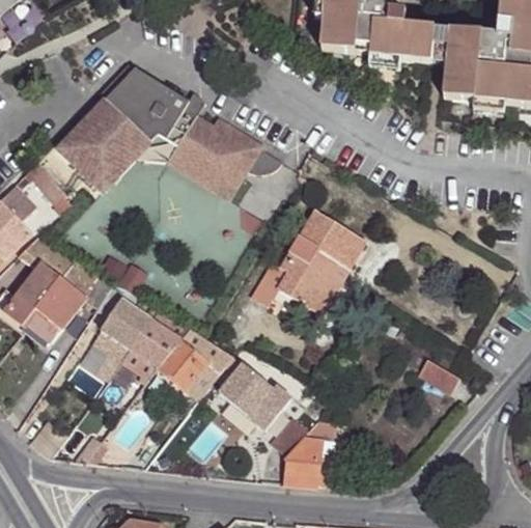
[(317,0),(315,19),(325,20),(326,0),(317,0)]
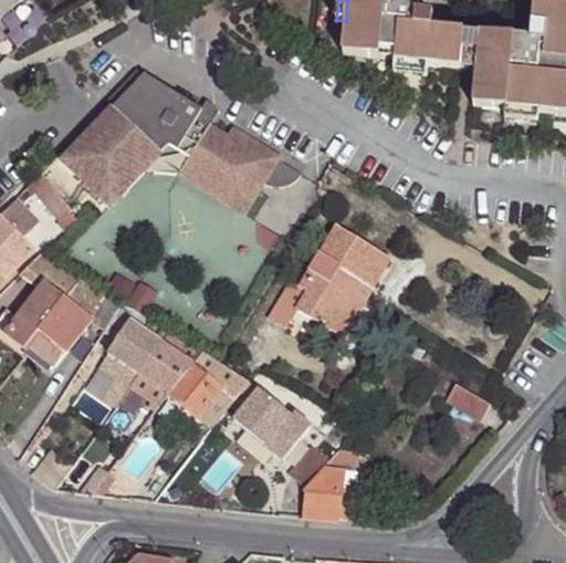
[(347,0),(346,21),(342,53),(395,58),(394,62),(427,65),(460,69),(464,32),(431,29),(433,13),(419,12),(408,11),(409,0),(347,0)]
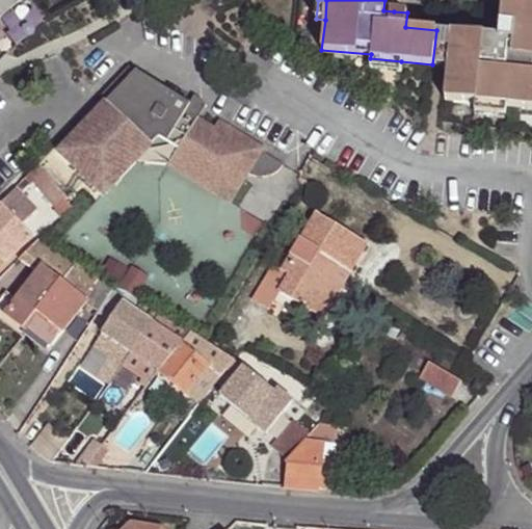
[(394,11),(395,0),(384,0),(383,10),(394,11)]
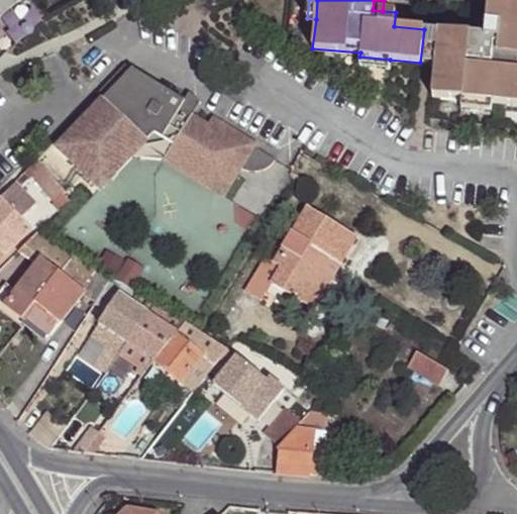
[(487,0),(485,34),(484,45),(468,43),(469,33),(438,30),(434,64),(431,96),(462,99),(492,102),(516,104),(516,0),(487,0)]
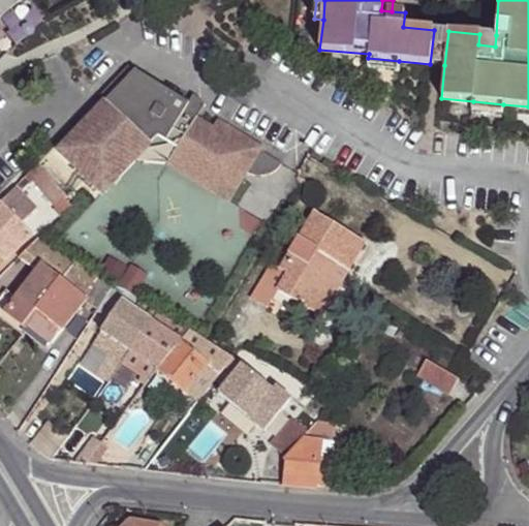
[(434,30),(430,64),(444,65),(448,31),(434,30)]
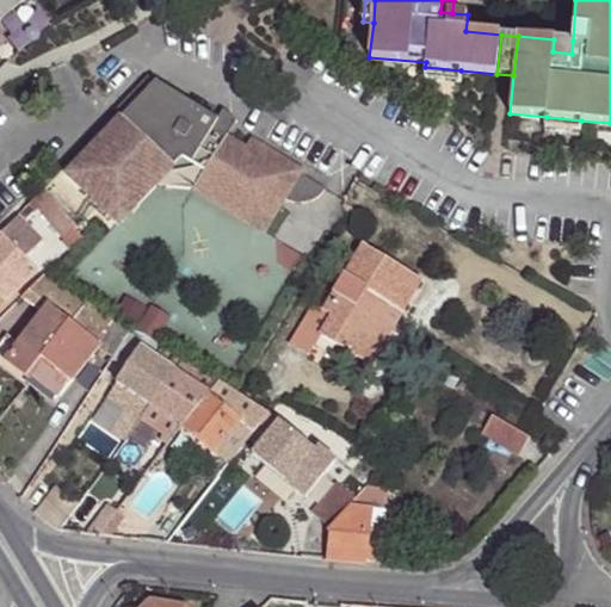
[(572,54),(573,41),(554,39),(553,51),(572,54)]
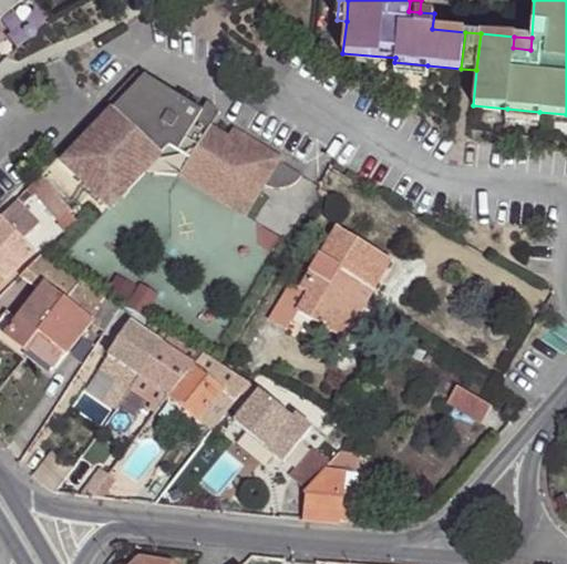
[(428,74),(428,65),(394,62),(394,71),(428,74)]
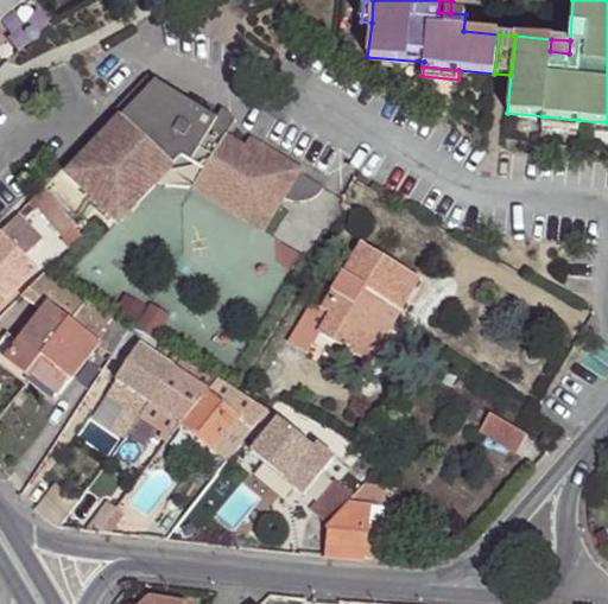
[(122,114),(68,171),(120,220),(138,199),(133,195),(160,165),(192,185),(196,178),(241,207),(236,213),(260,228),(282,195),(285,196),(291,197),(297,198),(303,198),(308,197),(314,196),(318,194),(323,190),(327,186),(302,171),(303,169),(252,138),(247,145),(228,133),(215,125),(220,118),(219,118),(150,75),(116,108),(122,114)]
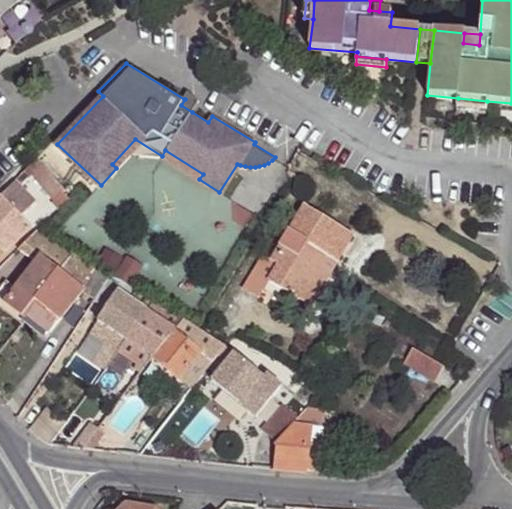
[(181,105),(192,112),(200,99),(189,90),(184,99),(185,99),(181,105)]
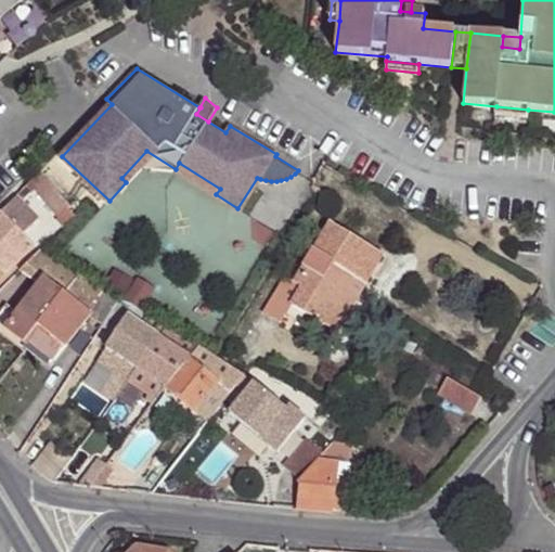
[(497,106),(495,115),(527,118),(528,110),(497,106)]
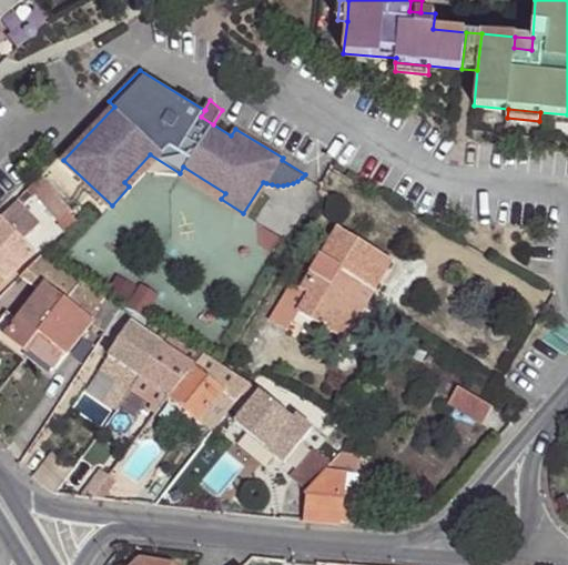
[(124,182),(129,187),(145,170),(180,173),(150,154),(124,182)]
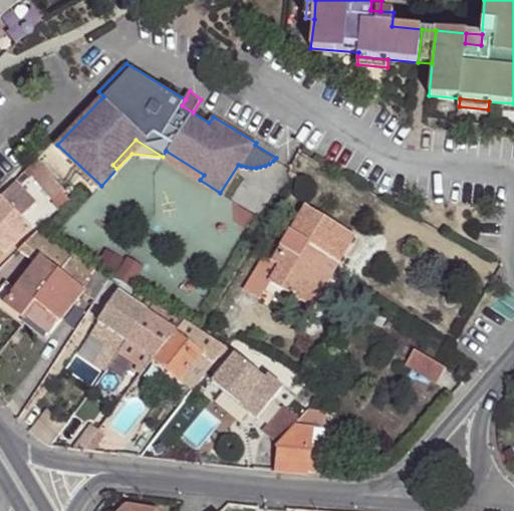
[(204,175),(166,151),(163,157),(200,180),(204,175)]
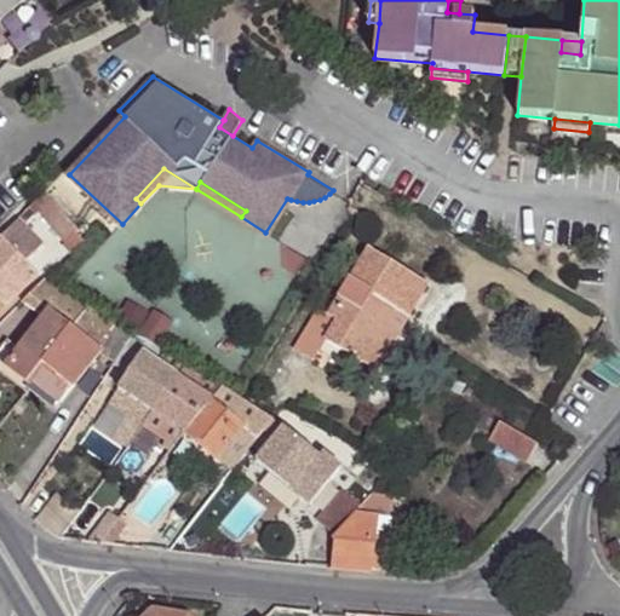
[(39,207),(68,240),(75,231),(79,228),(45,189),(29,205),(34,211),(39,207)]
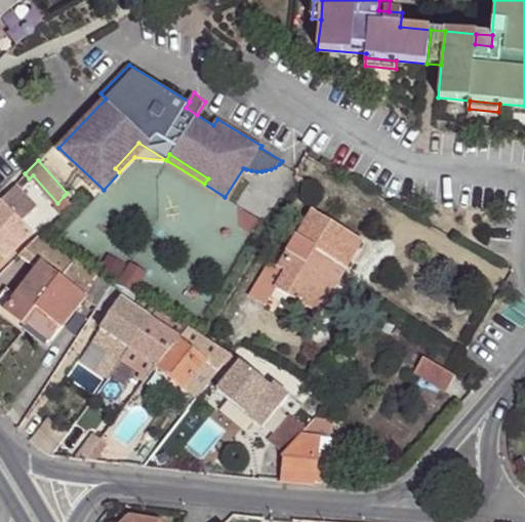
[(0,198),(0,252),(4,257),(32,229),(23,219),(37,206),(14,184),(0,198)]
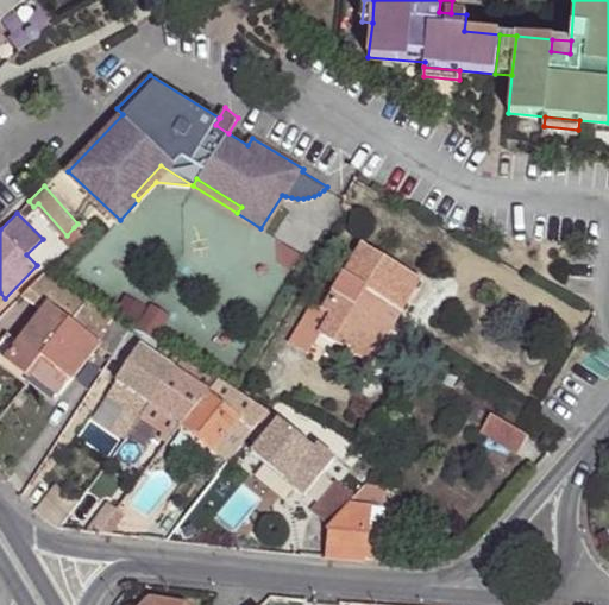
[(67,235),(61,243),(69,250),(82,235),(74,227),(67,235)]
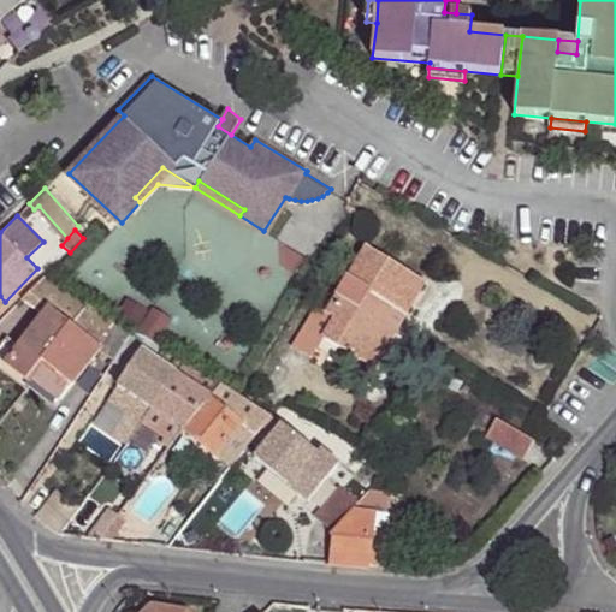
[(426,280),(367,244),(326,310),(335,316),(323,334),(374,366),(396,328),(383,321),(394,304),(407,312),(426,280)]
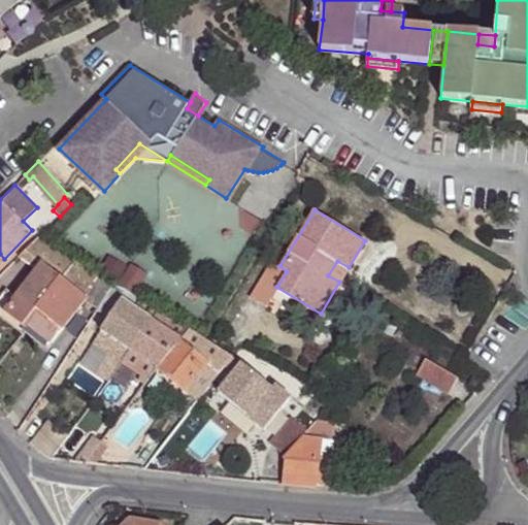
[(19,255),(37,268),(4,310),(23,326),(36,308),(75,259),(41,237),(38,235),(19,255)]
